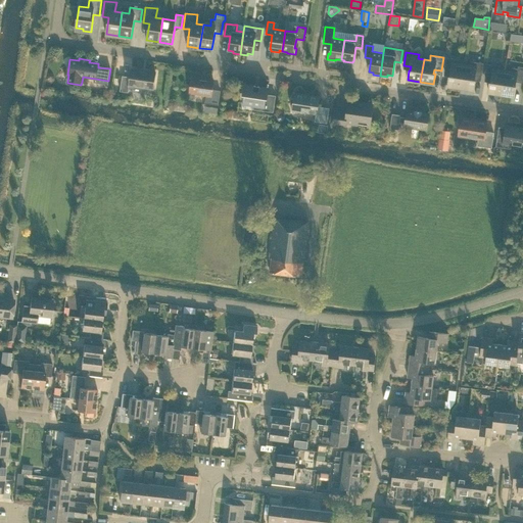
[(461,88),(462,82),(464,65),(458,65),(459,60),(446,58),(444,72),(450,73),(450,77),(449,77),(448,82),(447,86),(461,88)]
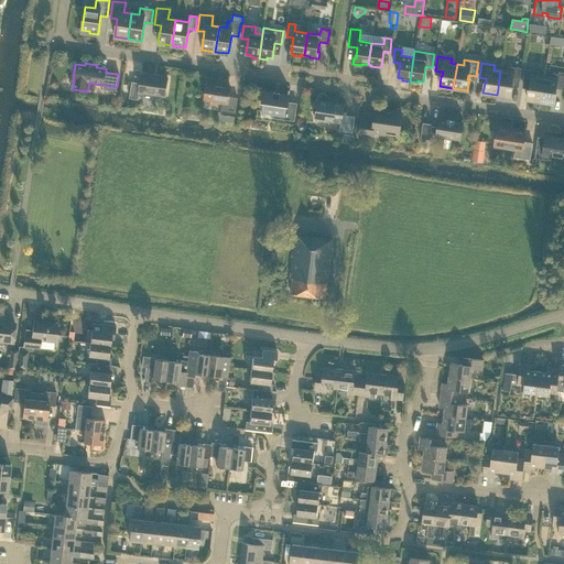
[(500,71),(498,88),(497,95),(511,97),(512,88),(512,86),(511,86),(512,82),(519,83),(521,68),(508,66),(507,72),(500,71)]
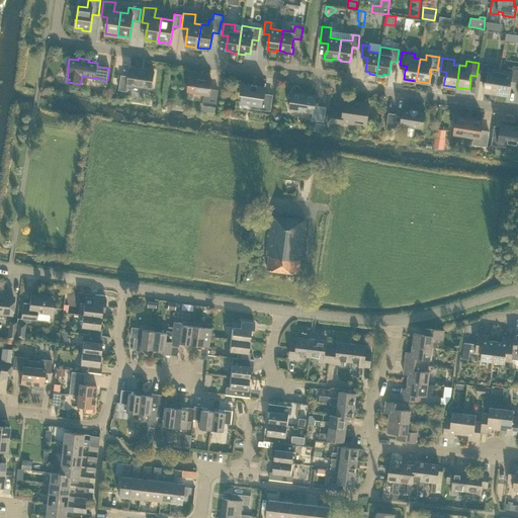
[(486,81),(486,82),(485,82),(484,91),(497,93),(498,81),(500,72),(494,71),(495,66),(483,64),(481,77),(487,78),(486,81)]
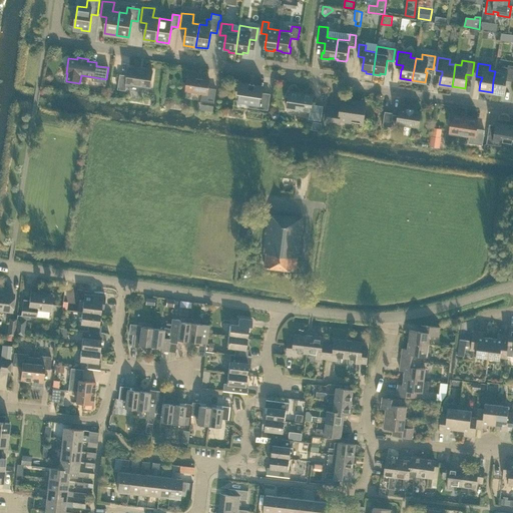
[(506,84),(505,84),(505,80),(506,80),(512,81),(512,80),(512,74),(512,66),(508,65),(507,67),(502,67),(501,71),(495,71),(493,80),(492,92),(504,94),(506,84)]
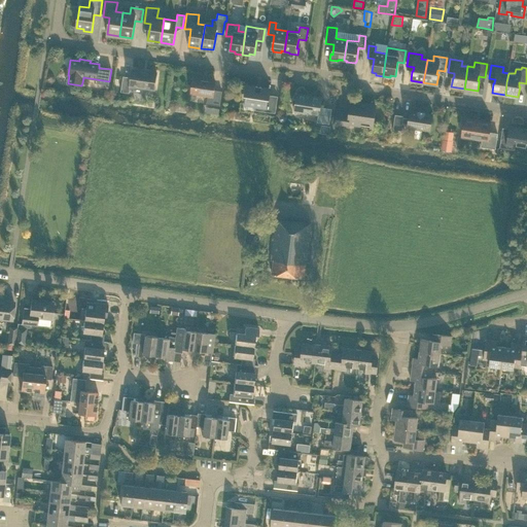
[(124,76),(123,82),(120,92),(129,93),(130,86),(154,91),(155,82),(156,73),(133,69),(131,78),(124,76)]
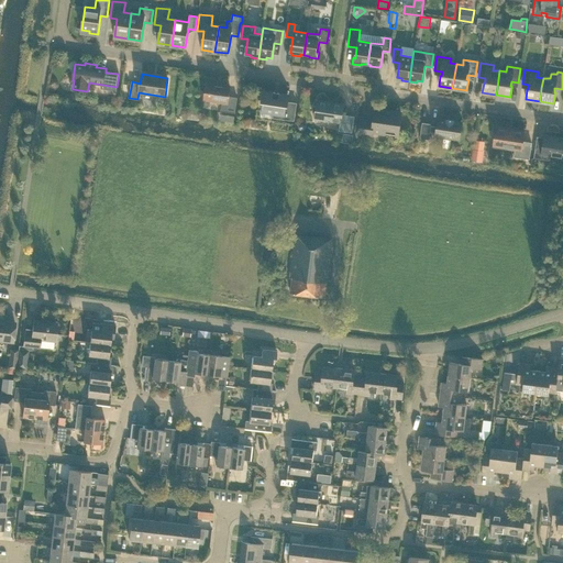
[(207,84),(206,88),(205,100),(222,102),(220,111),(234,113),(238,98),(229,97),(230,87),(207,84)]
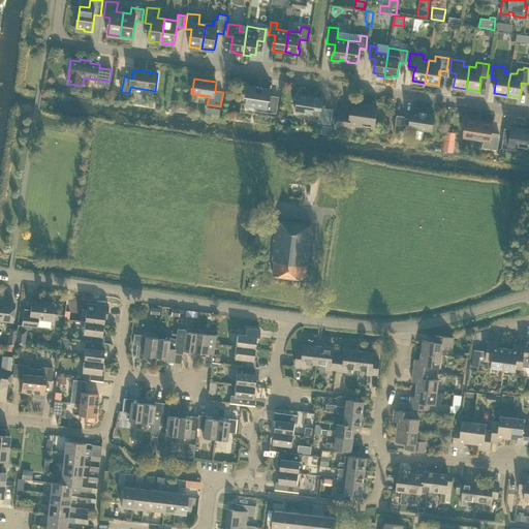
[(256,111),(276,114),(278,97),(270,96),(271,90),(262,89),(262,88),(256,87),(256,88),(248,87),(246,96),(248,96),(246,104),(257,106),(256,111)]
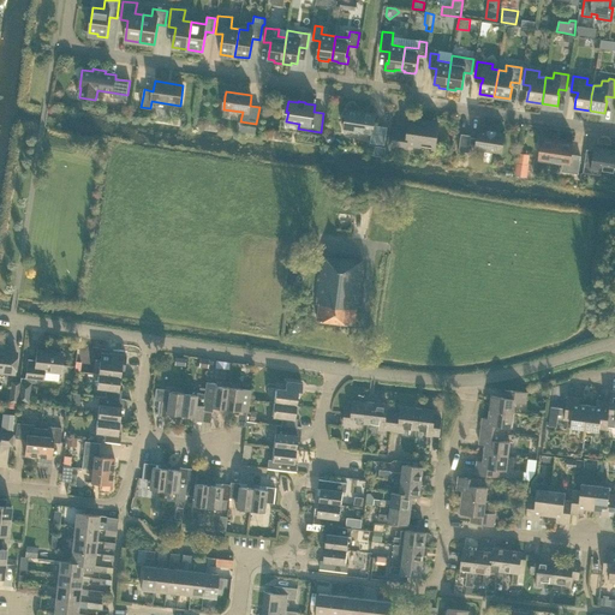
[(371,135),(370,143),(384,145),(387,127),(374,125),(376,114),(346,109),(345,115),(344,115),(342,117),(341,121),(342,124),(344,124),(344,130),(371,135)]
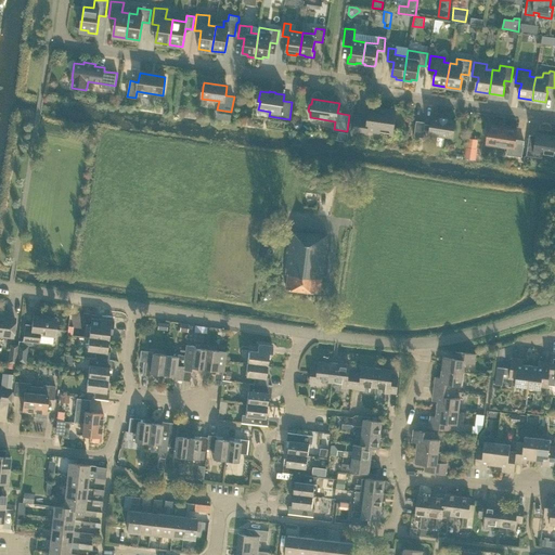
[(353,132),(366,133),(366,130),(392,133),(396,112),(370,108),(369,120),(356,119),(353,132)]
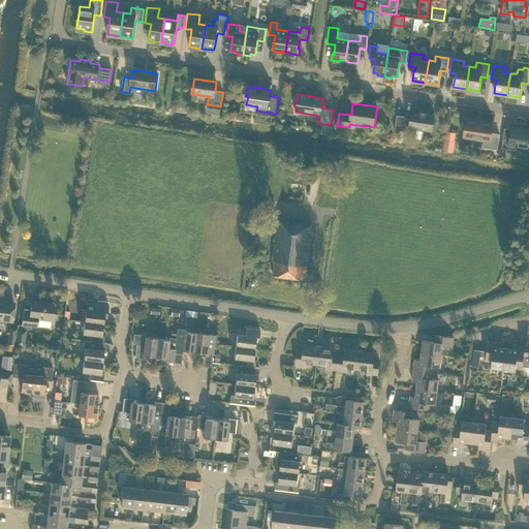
[(397,116),(395,130),(403,131),(404,124),(410,125),(409,128),(417,129),(416,130),(415,138),(422,139),(424,131),(424,130),(431,131),(434,115),(426,114),(421,114),(421,113),(419,113),(412,112),(411,120),(405,119),(405,117),(397,116)]
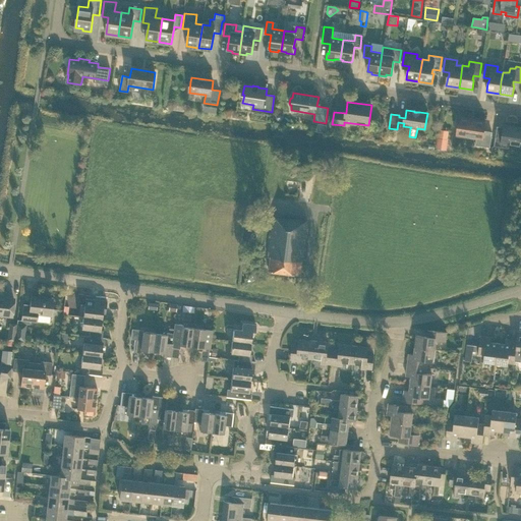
[(278,114),(275,116),(275,119),(277,121),(280,122),(283,120),(283,117),(281,114),(278,114)]
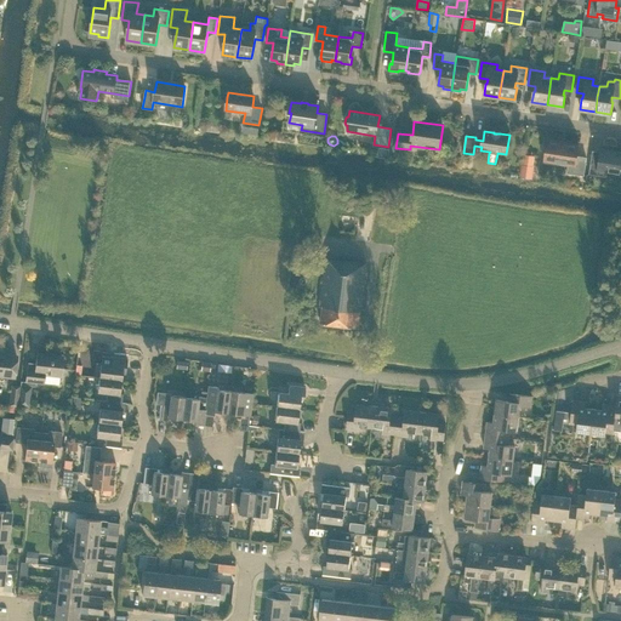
[(568,165),(567,174),(584,176),(586,159),(576,158),(579,146),(547,141),(543,161),(568,165)]
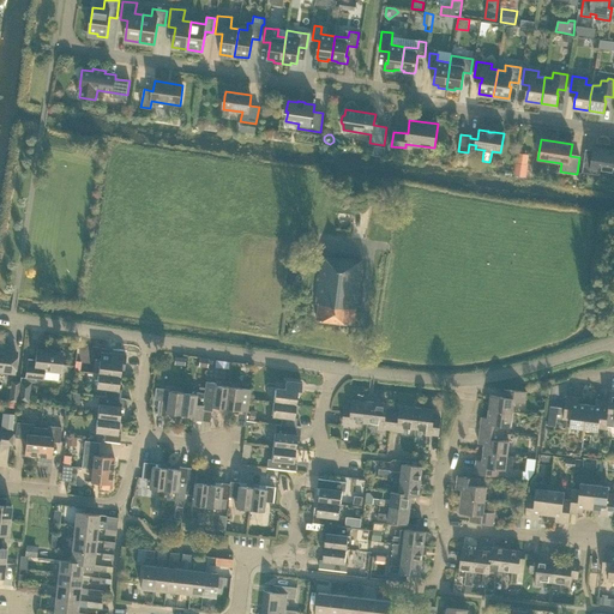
[(600,169),(613,170),(613,151),(609,151),(609,149),(608,149),(608,150),(595,148),(594,151),(585,150),(582,173),(600,175),(600,169)]
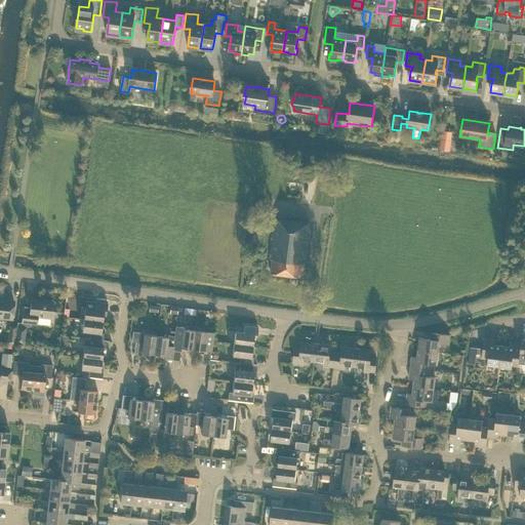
[(450,140),(452,131),(443,130),(442,138),(450,140)]
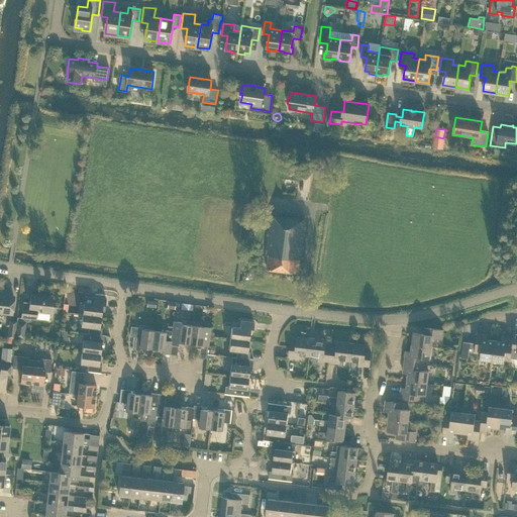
[(272,216),(271,222),(267,255),(269,255),(267,270),(298,273),(305,219),(281,216),(281,217),(272,216)]
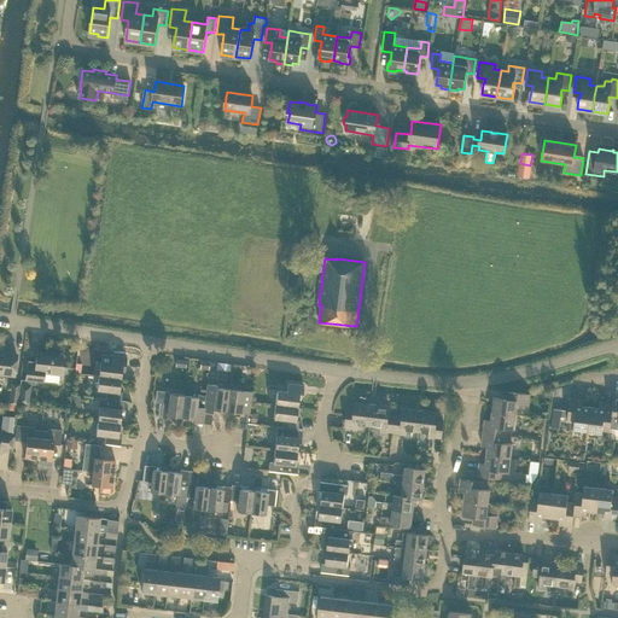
[(0,373),(13,375),(16,355),(0,353),(0,373)]
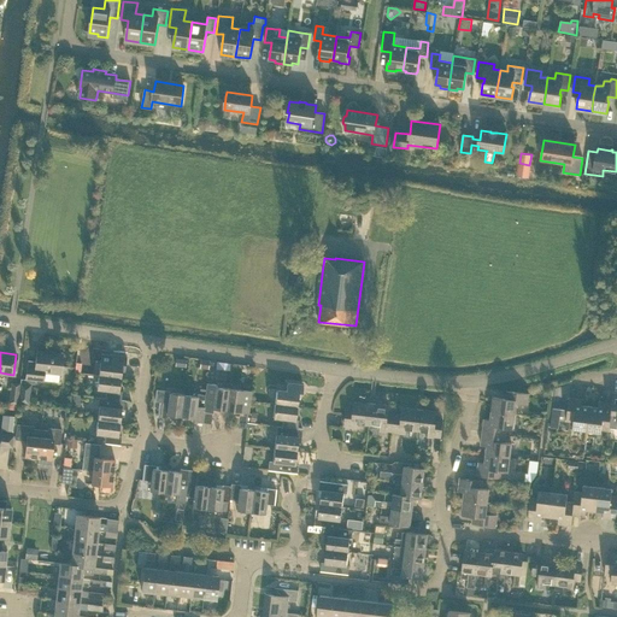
[(28,360),(25,378),(43,381),(58,382),(59,374),(62,354),(37,352),(36,362),(28,360)]
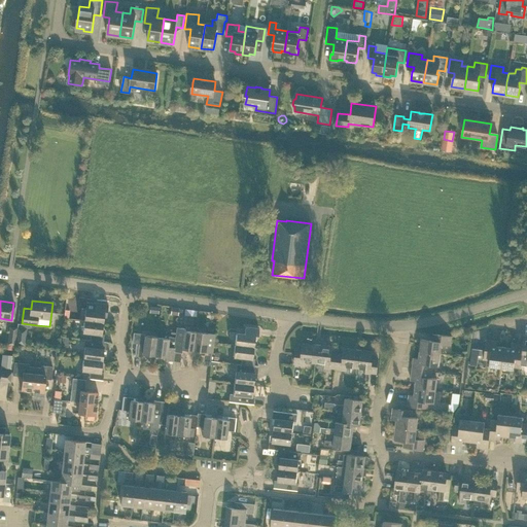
[(85,309),(83,320),(103,323),(104,311),(107,312),(108,305),(95,303),(94,310),(85,309)]
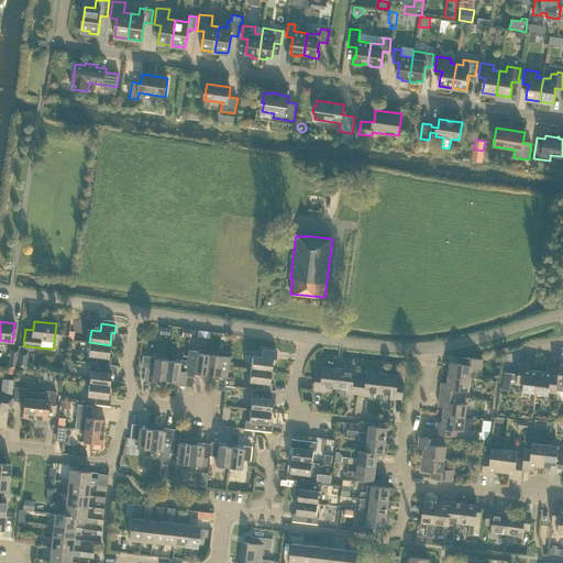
[(97,356),(96,364),(110,365),(111,357),(108,357),(110,345),(89,342),(88,355),(97,356)]
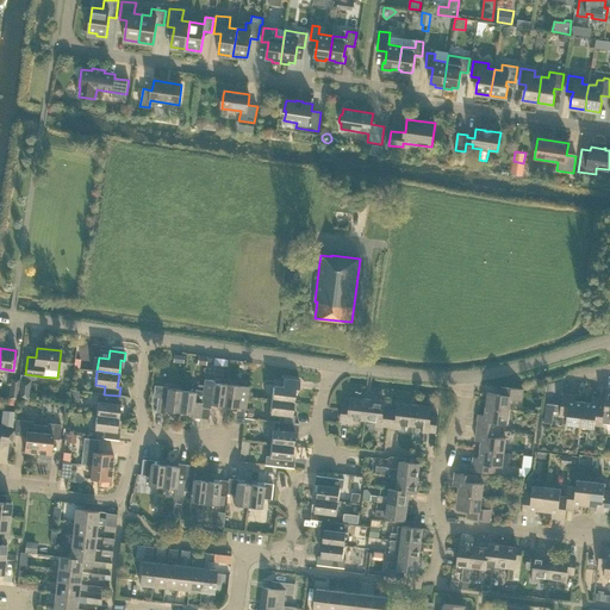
[(20,374),(18,399),(29,400),(31,380),(33,380),(35,377),(20,374)]
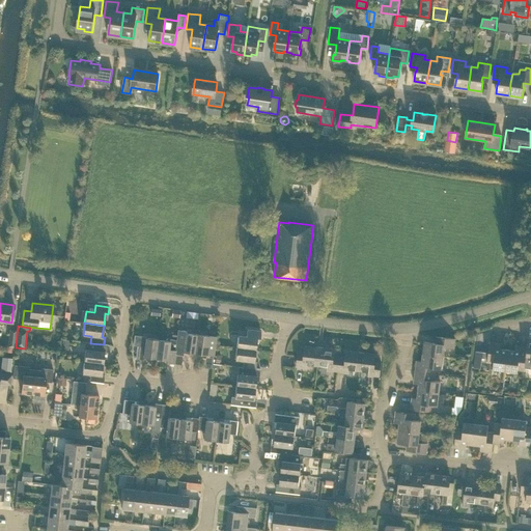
[(17,330),(9,329),(7,346),(15,347),(17,330)]
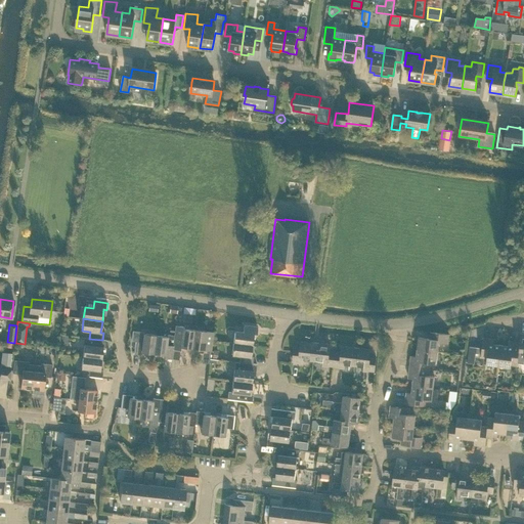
[(173,349),(180,350),(180,347),(191,349),(194,330),(182,329),(182,326),(176,325),(174,336),(173,346),(173,349)]
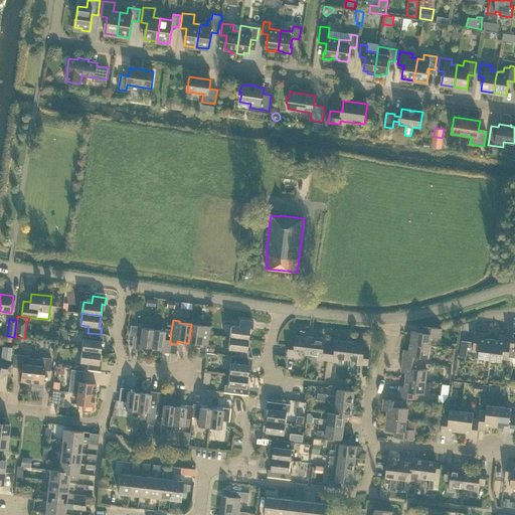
[(230,325),(229,337),(247,339),(248,328),(251,328),(252,321),(239,320),(238,326),(230,325)]
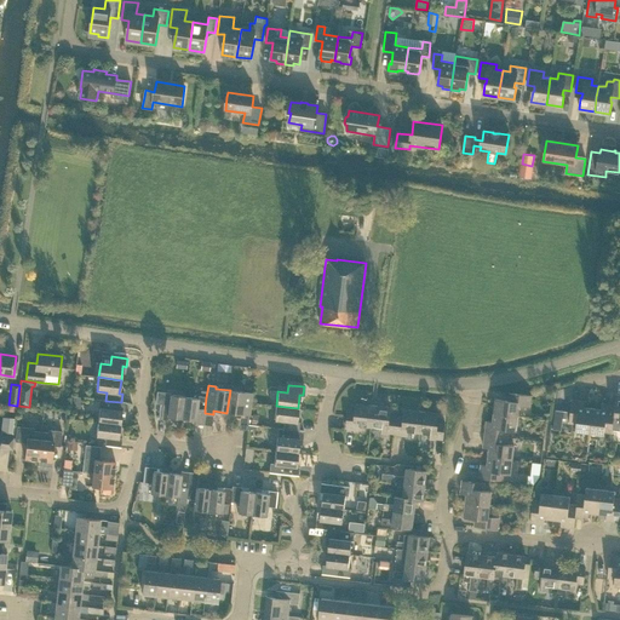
[(248,419),(252,394),(230,390),(227,413),(240,414),(240,418),(248,419)]
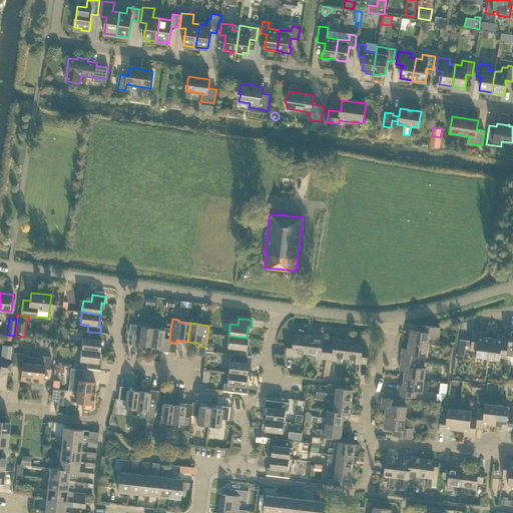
[(133,335),(131,347),(138,348),(138,345),(150,347),(152,328),(141,327),(141,326),(134,325),(130,324),(129,334),(133,335)]
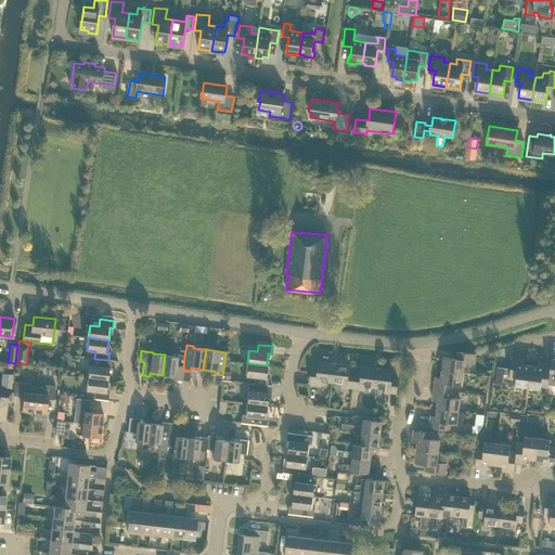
[(442,363),(441,371),(463,373),(464,366),(465,363),(474,365),(476,355),(455,352),(454,359),(443,358),(442,363)]
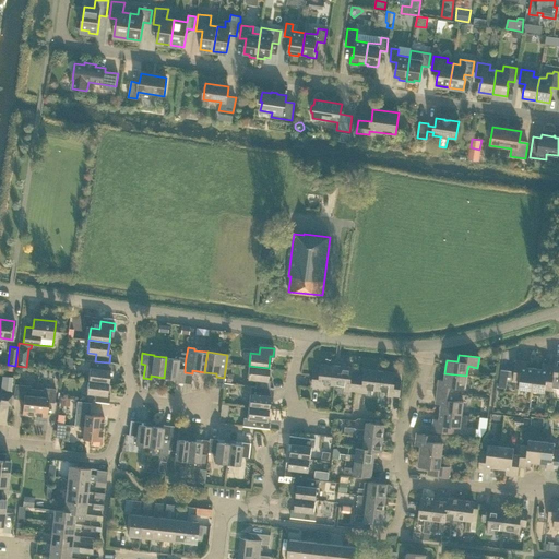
[(185,369),(186,358),(179,357),(179,359),(166,357),(164,378),(176,379),(175,382),(182,383),(185,372),(185,369)]
